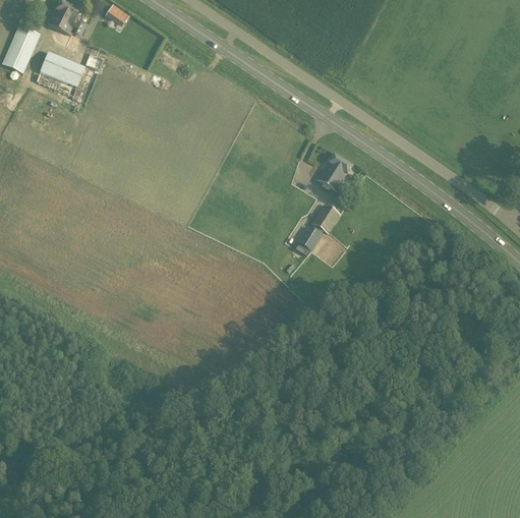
[(19,24),(2,63),(23,73),(41,34),(24,27),(38,0),(24,0),(14,22),(19,24)]
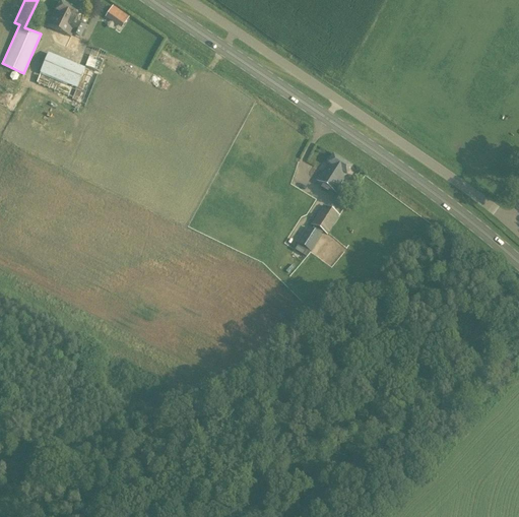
[(76,28),(74,31),(80,35),(86,22),(78,19),(83,10),(61,0),(56,8),(68,14),(66,19),(73,23),(72,25),(76,28)]
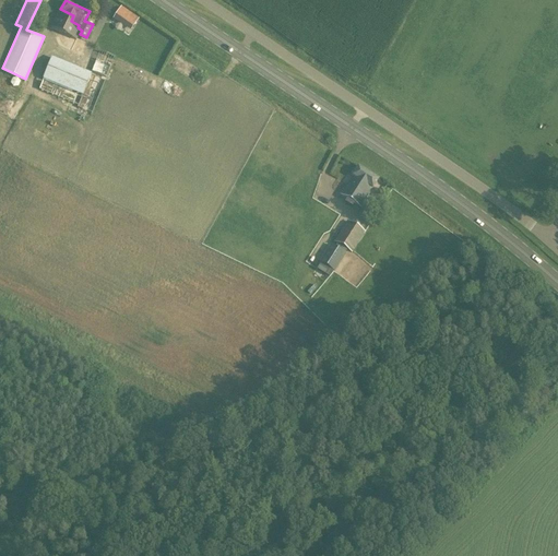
[(129,10),(122,7),(117,15),(122,19),(129,10)]
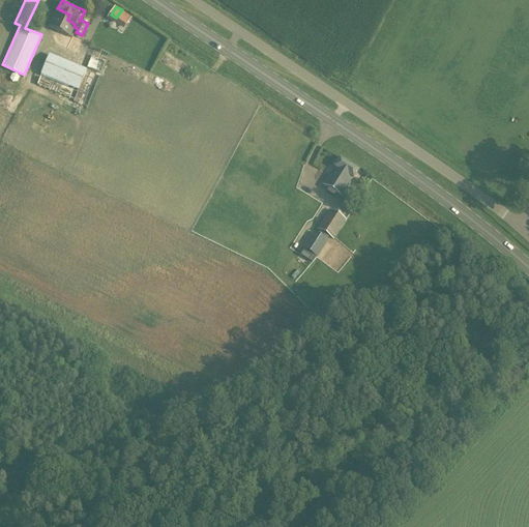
[(74,31),(76,32),(78,29),(74,26),(75,24),(67,20),(69,15),(57,8),(50,24),(72,34),(74,31)]
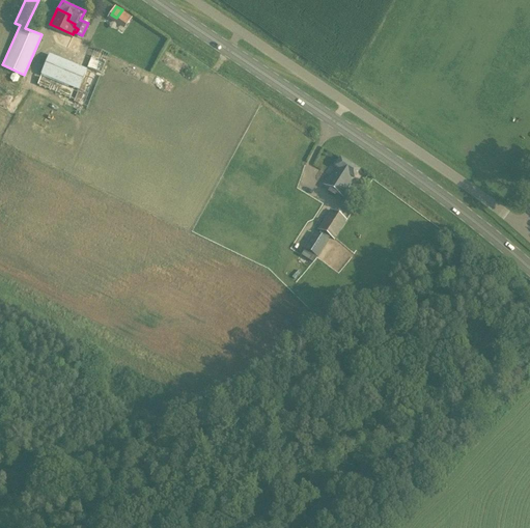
[(111,52),(95,47),(87,67),(50,52),(40,74),(42,75),(37,83),(75,98),(73,102),(88,107),(107,59),(108,59),(111,52)]
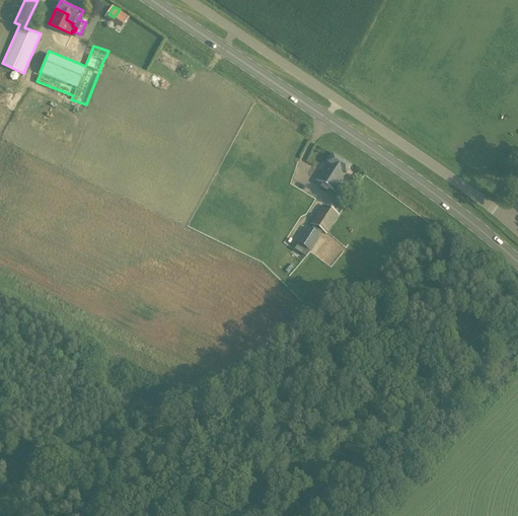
[(327,161),(317,178),(340,192),(345,183),(341,180),(346,172),(347,172),(352,164),(333,153),(327,161)]
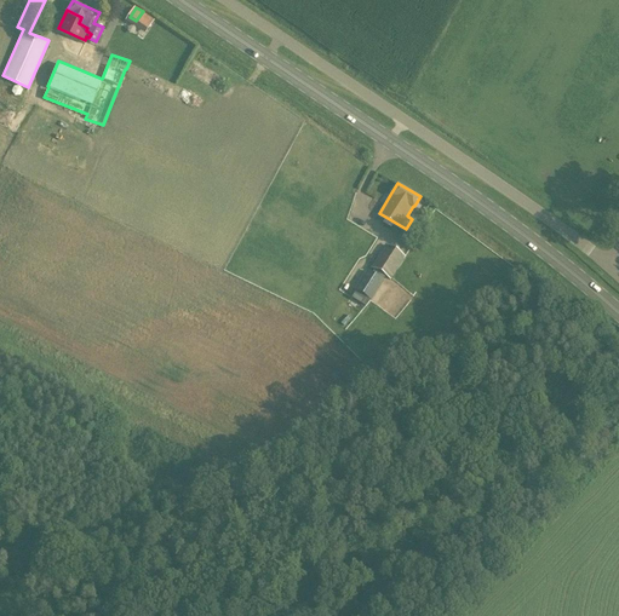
[(384,280),(383,278),(385,275),(391,277),(406,254),(387,241),(371,265),(376,269),(372,272),(367,268),(354,287),(356,289),(353,295),(365,304),(370,298),(372,299),(384,280)]
